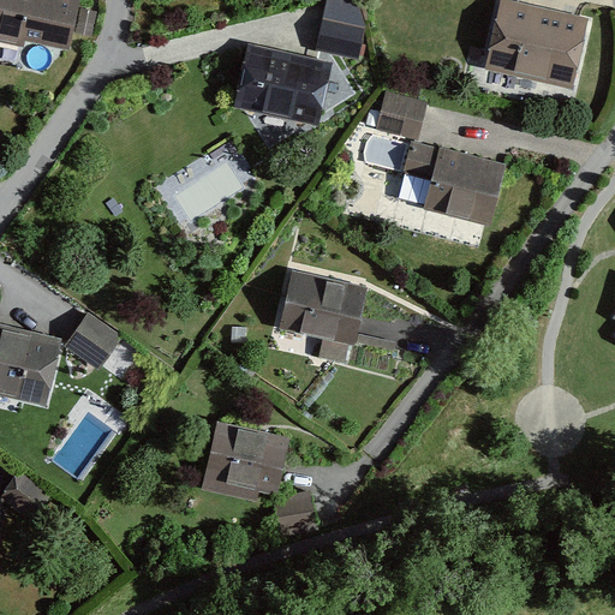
[(0,0),(0,35),(64,48),(70,49),(73,31),(79,0),(0,0)]
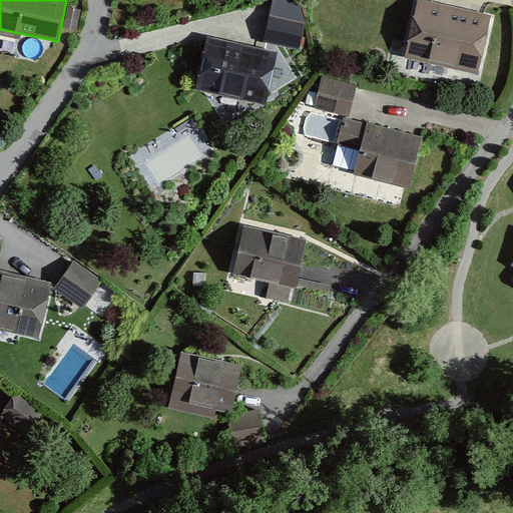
[(301,1),(295,0),(273,0),(265,41),(286,46),(302,49),(306,27),(306,23),(301,1)]
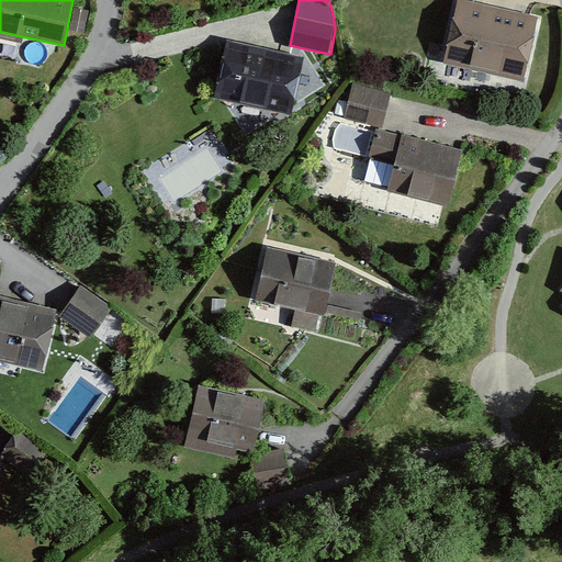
[(525,82),(539,17),(464,0),(457,0),(444,64),(525,82)]
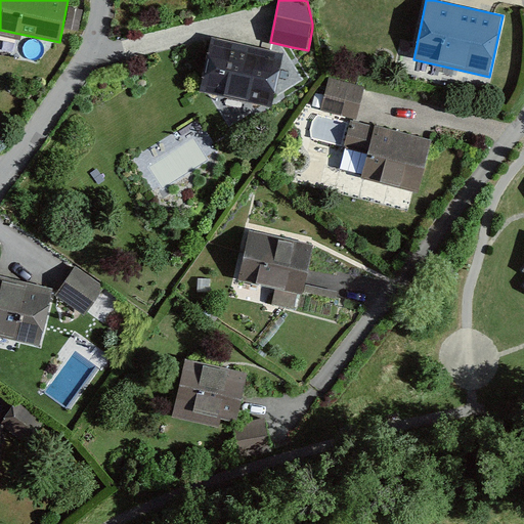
[(64,28),(79,31),(83,10),(70,7),(64,28)]
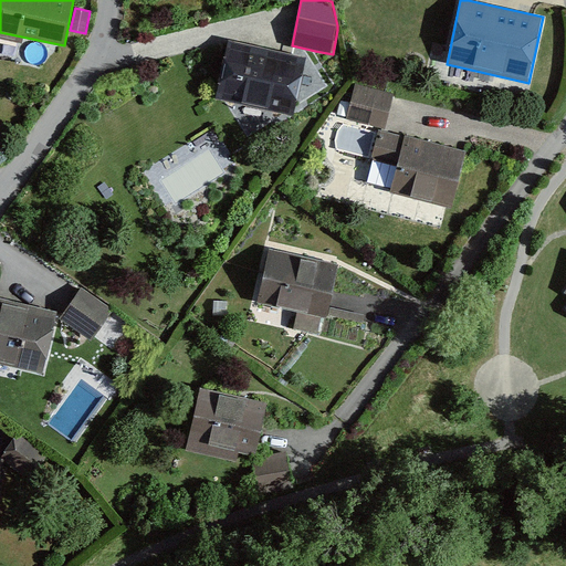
[(306,59),(228,42),(217,97),(226,100),(294,114),(306,59)]
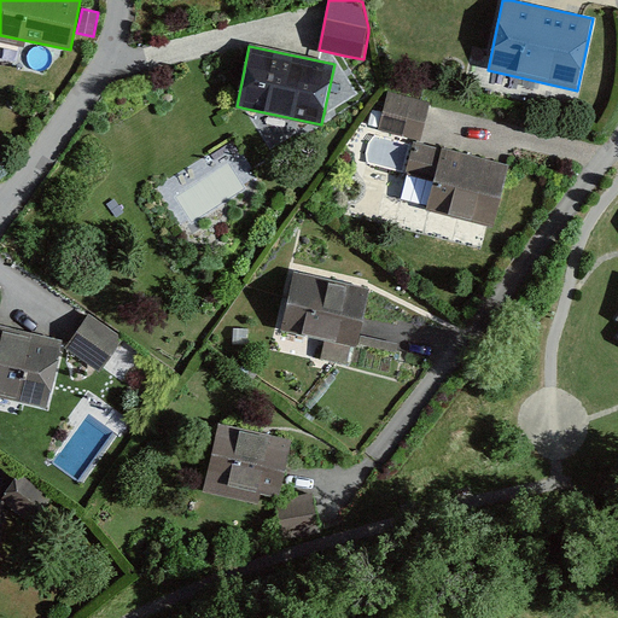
[(390,91),(380,129),(424,139),(432,100),(390,91)]
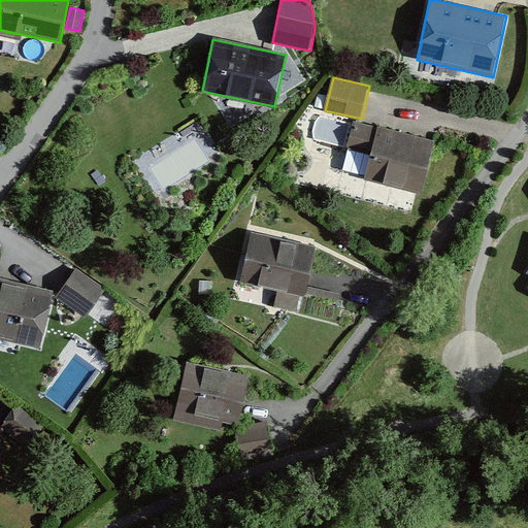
[(421,196),(435,139),(354,119),(345,150),(369,156),(363,182),(417,195),(421,196)]
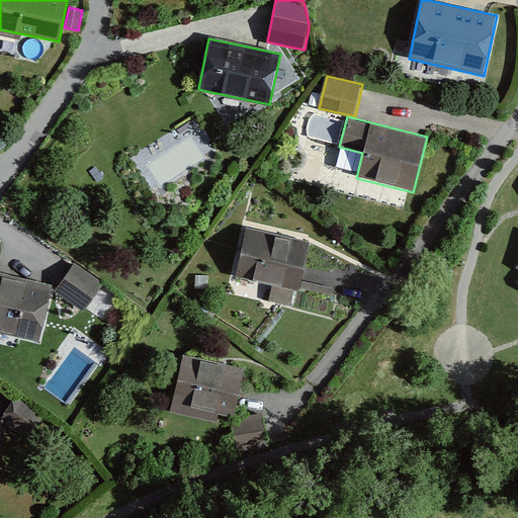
[(312,244),(247,230),(236,278),(272,286),(268,301),(332,317),(338,289),(303,282),(312,244)]
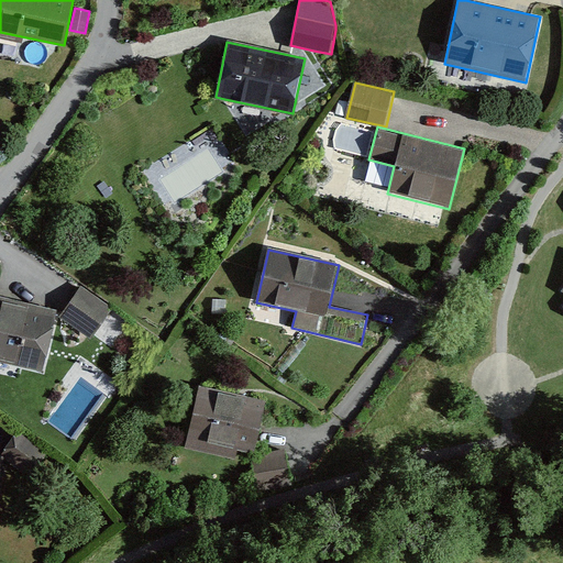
[(81,287),(59,319),(91,341),(113,308),(81,287)]
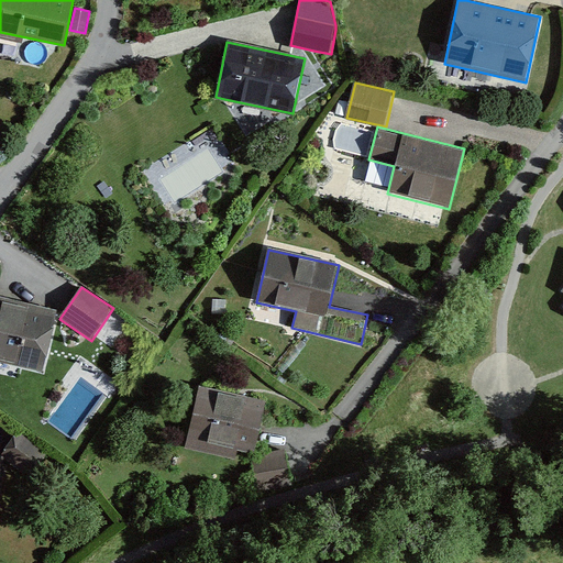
[(0,364),(43,374),(57,311),(0,298),(0,364)]
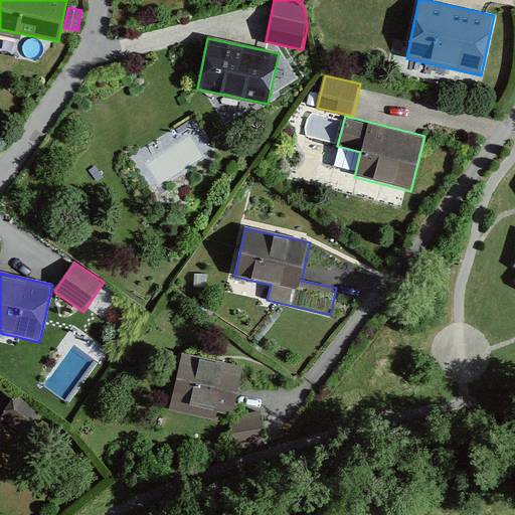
[(243,367),(181,353),(169,410),(216,420),(217,412),(232,415),(243,367)]
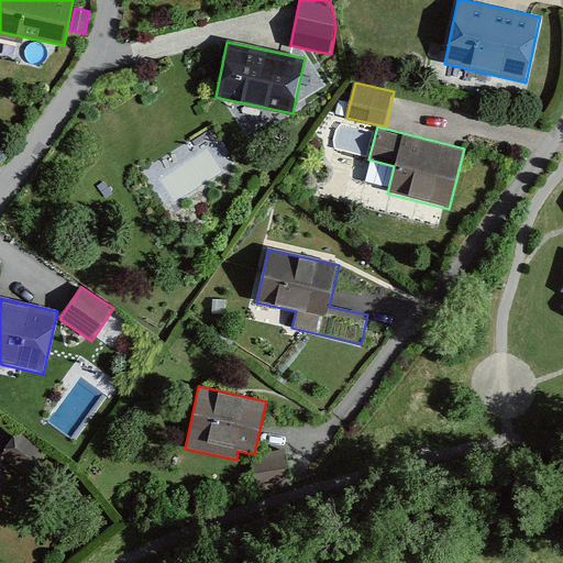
[(1,454),(30,476),(46,455),(18,433),(1,454)]
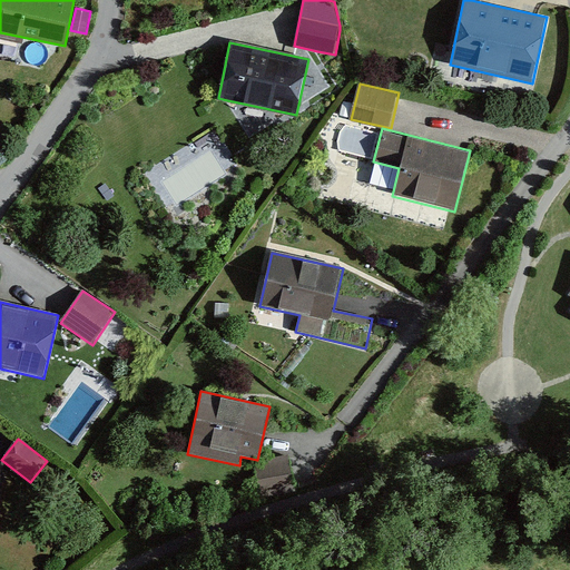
[(288,457),(249,464),(256,500),(296,492),(288,457)]
